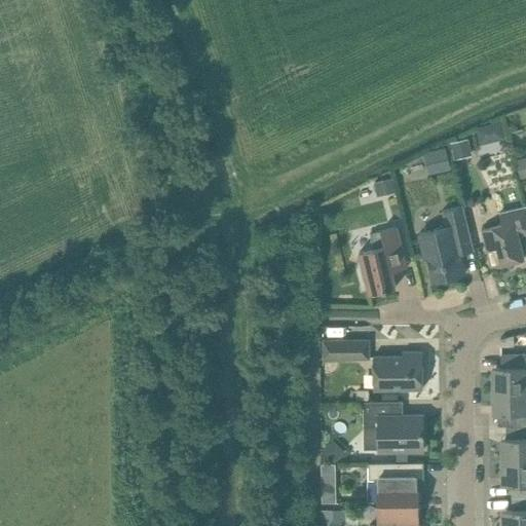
[(481,141),(506,138),(504,121),(479,124),(481,141)]
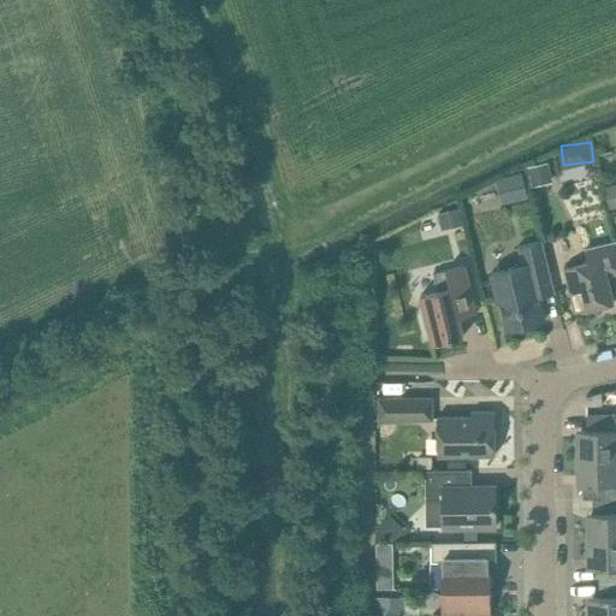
[(549,161),(527,167),(532,187),(554,181),(549,161)]
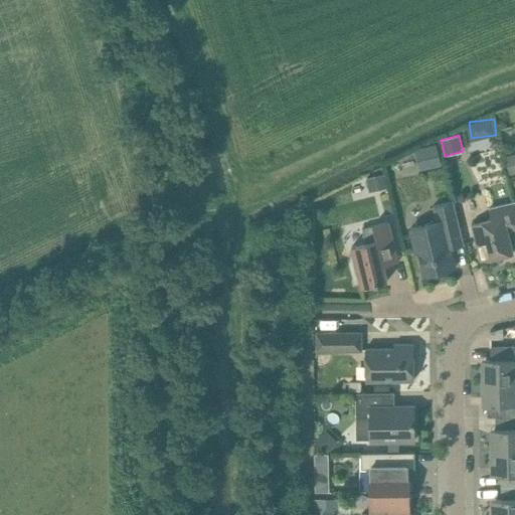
[(439,143),(418,147),(421,168),(442,164),(439,143)]
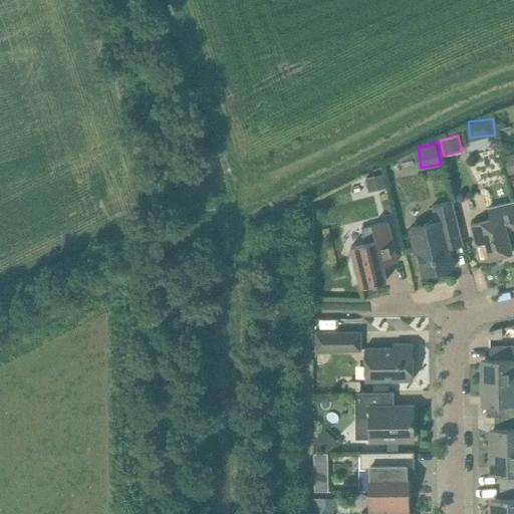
[(513,173),(513,154),(504,157),(508,175),(513,173)]
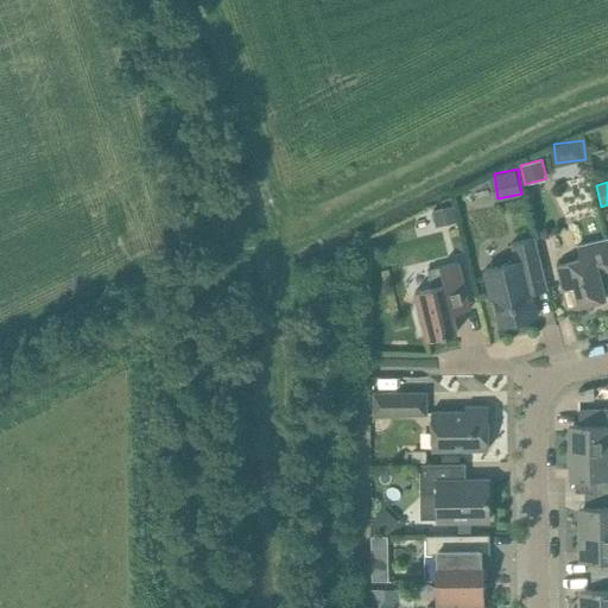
[(454,204),(431,210),(436,227),(457,222),(454,204)]
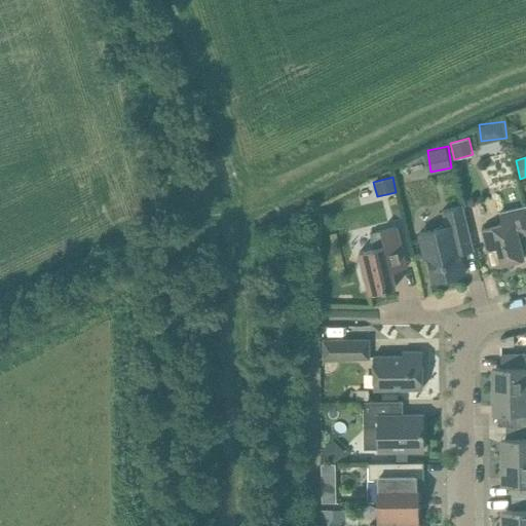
[(474,250),(463,205),(442,210),(446,226),(419,232),(425,258),(427,257),(434,280),(464,273),(460,253),(474,250)]
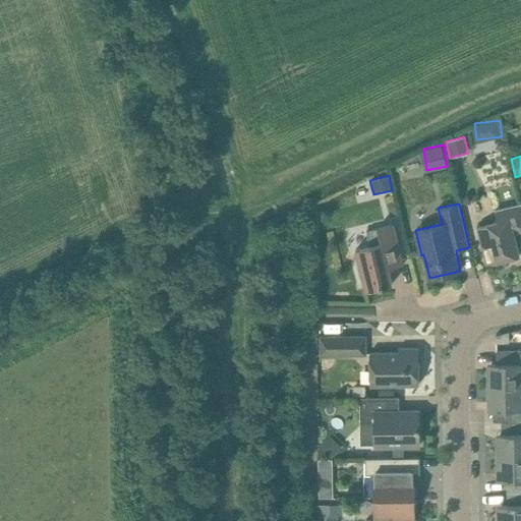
[(477,226),(481,244),(486,265),(519,256),(514,234),(520,231),(520,204),(495,211),(498,221),(477,226)]
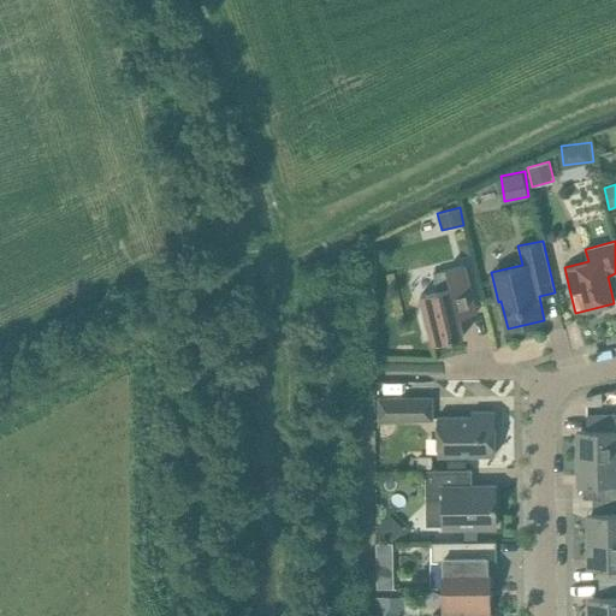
[(420,296),(432,344),(463,337),(457,308),(473,303),(465,266),(433,273),(438,291),(420,296)]
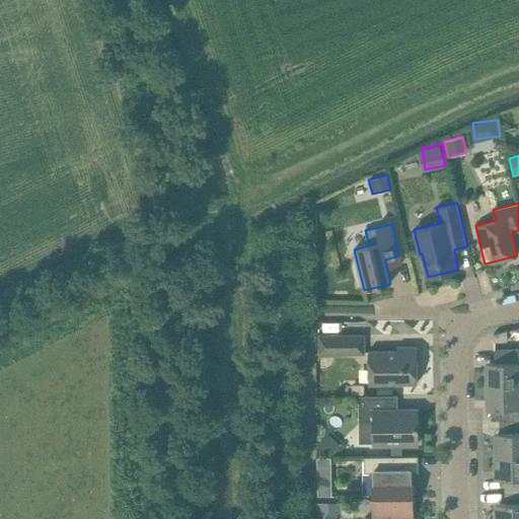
[(319,336),(319,354),(364,354),(364,336),(319,336)]
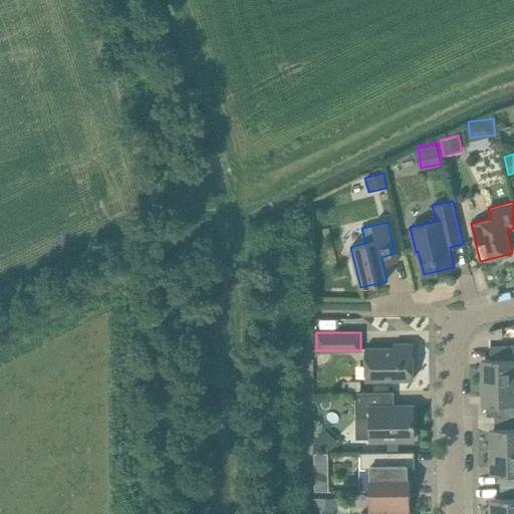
[(364,348),(365,380),(413,379),(413,343),(394,344),(394,348),(364,348)]
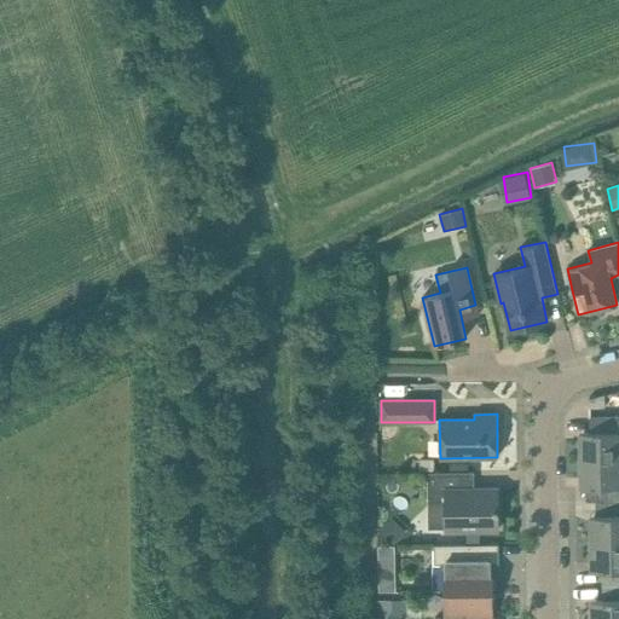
[(579,440),(580,460),(618,458),(618,416),(589,417),(590,432),(584,432),(584,433),(580,440),(579,440)]
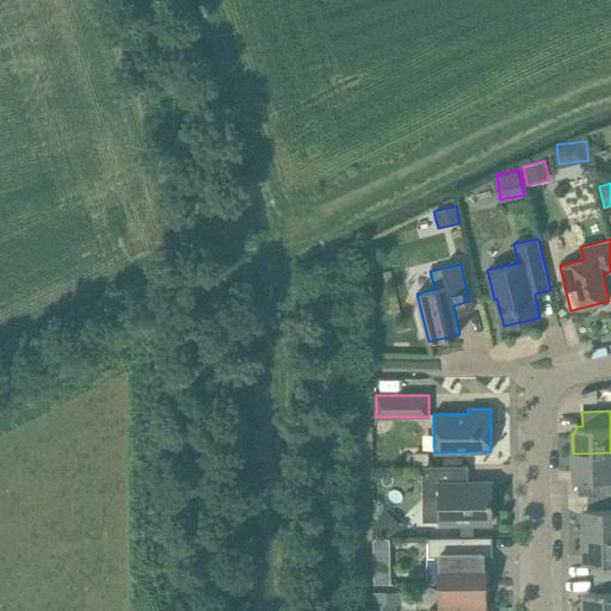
[(610,452),(573,454),(573,473),(574,473),(576,480),(576,481),(604,480),(604,495),(608,495),(610,494),(610,452)]
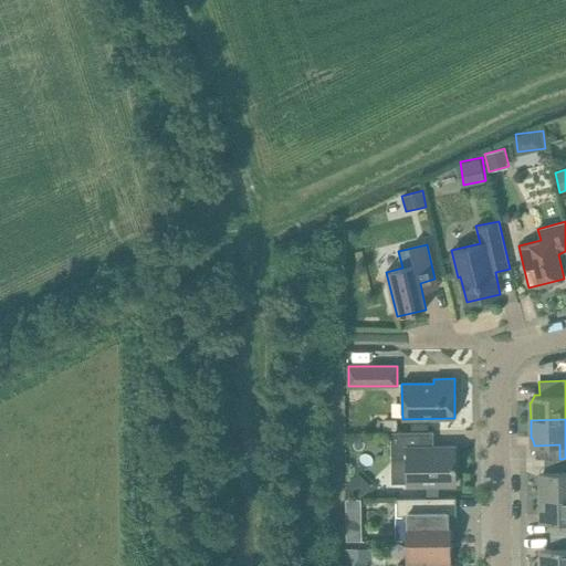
[(407,459),(407,485),(456,484),(456,447),(433,447),(433,431),(391,432),(391,459),(407,459)]
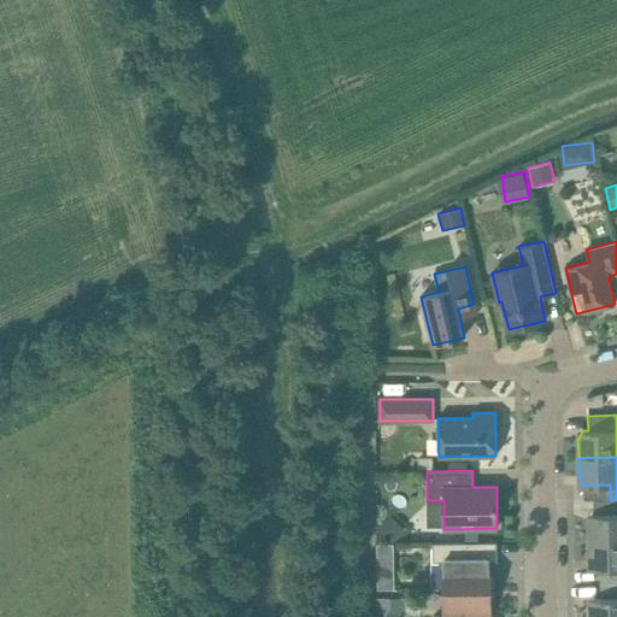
[(588,522),(588,541),(616,540),(616,499),(613,500),(613,513),(593,515),(593,516),(589,522),(588,522)]
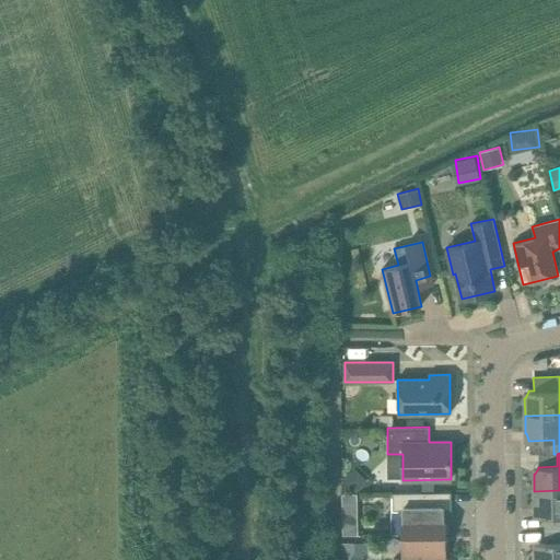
[(433,483),(421,485),(421,493),(429,492),(433,492),(433,483)]
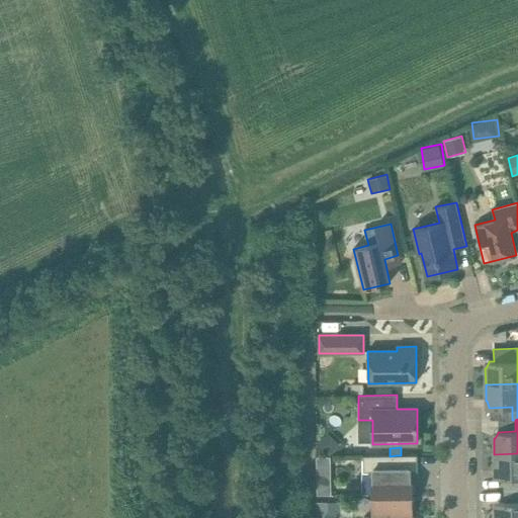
[(505,478),(505,490),(517,490),(517,453),(494,454),(495,470),(496,471),(498,477),(498,478),(505,478)]
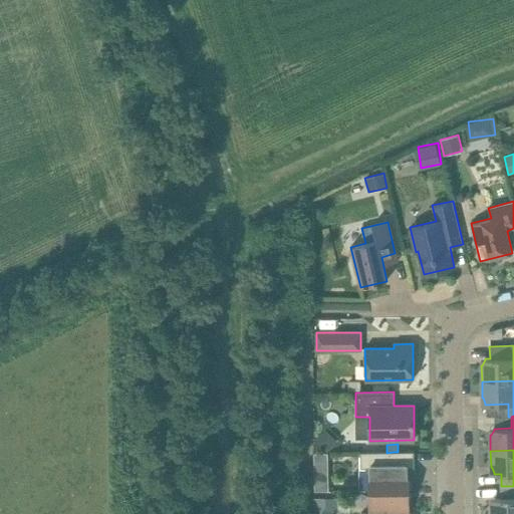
[(315,452),(316,491),(330,490),(329,452),(315,452)]
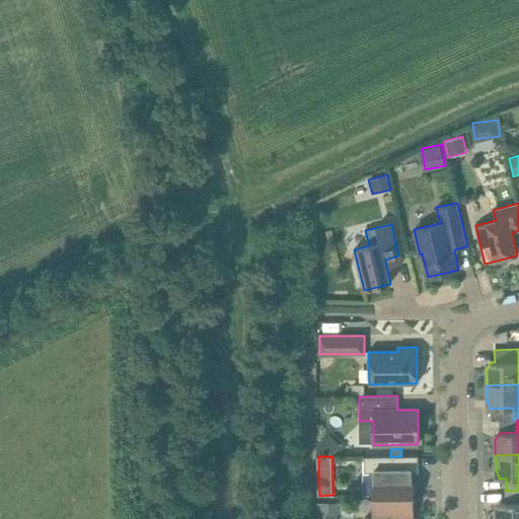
[(373,472),(373,496),(413,496),(413,472),(419,472),(418,456),(401,456),(397,456),(390,457),(364,457),(365,473),(373,472)]
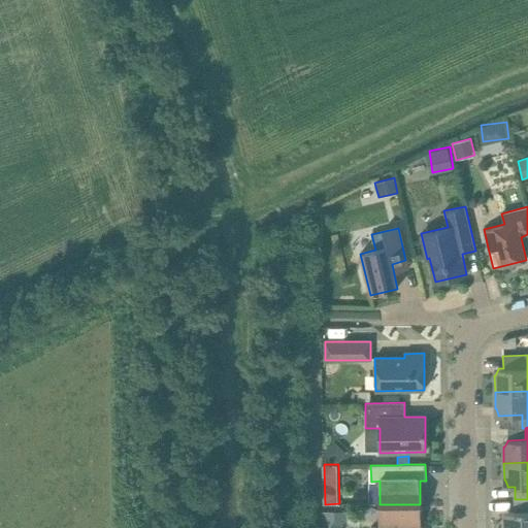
[(504,519),(504,527),(527,527),(527,499),(515,499),(515,512),(508,512),(508,513),(505,519),(504,519)]
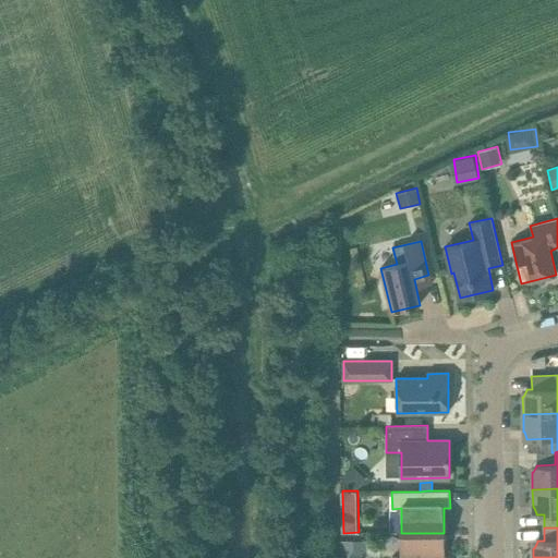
[(392,557),(450,557),(444,557),(444,533),(401,533),(401,557),(392,557)]
